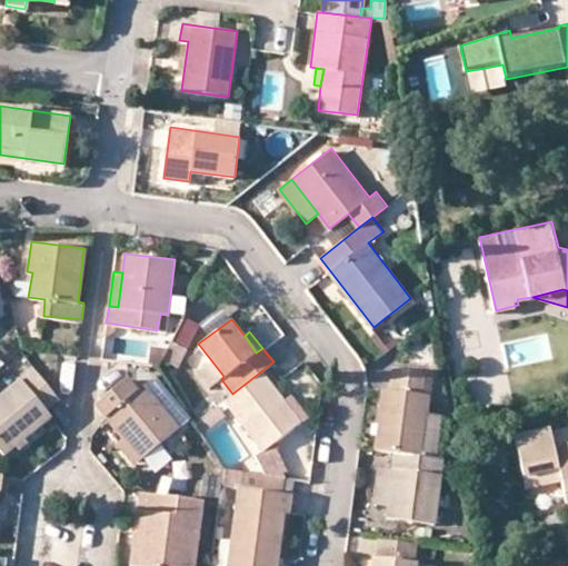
[(180,364),(188,347),(177,341),(169,358),(180,364)]
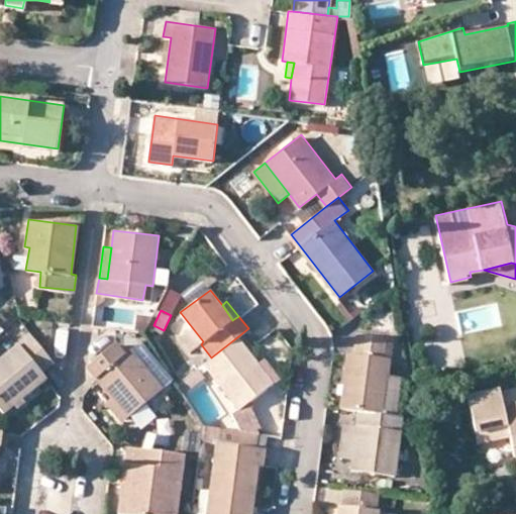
[(197,346),(201,344),(203,341),(181,313),(175,318),(197,346)]
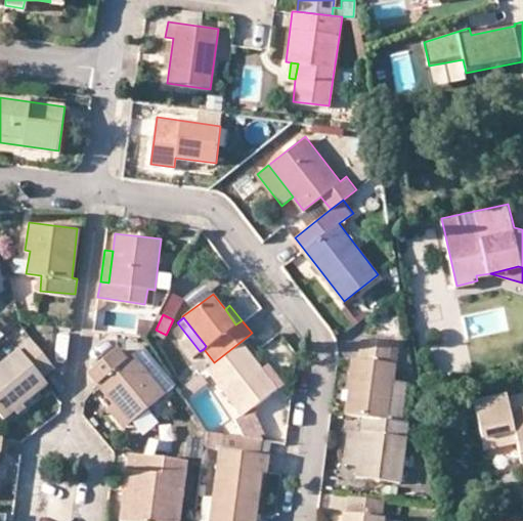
[(364,415),(402,420),(408,381),(395,379),(397,362),(390,361),(392,340),(363,337),(360,357),(354,357),(346,413),(364,415)]
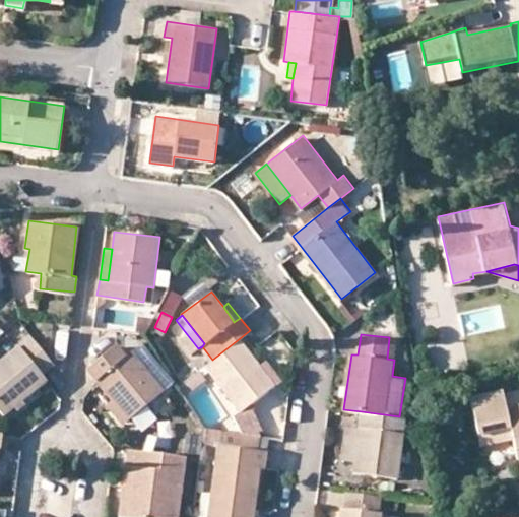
[(44,373),(54,365),(31,335),(0,361),(0,408),(5,414),(49,380),(44,373)]
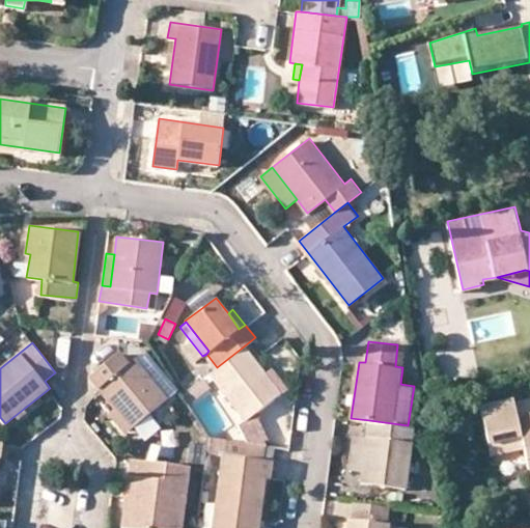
[(257,376),(265,370),(245,345),(217,367),(210,372),(248,420),(275,398),(257,376)]
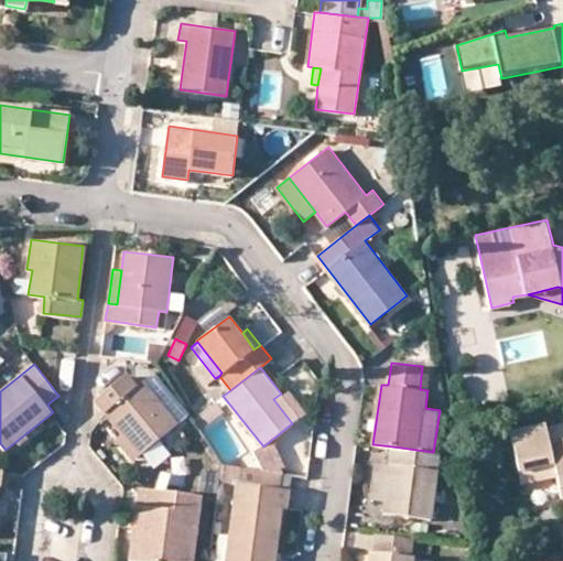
[(122,432),(140,453),(177,423),(141,381),(136,386),(126,374),(96,400),(122,432)]
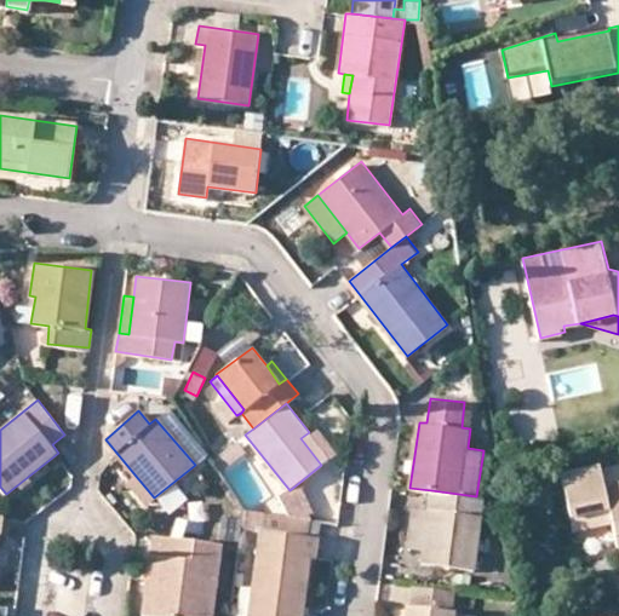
[(330,459),(309,432),(301,438),(321,465),(330,459)]
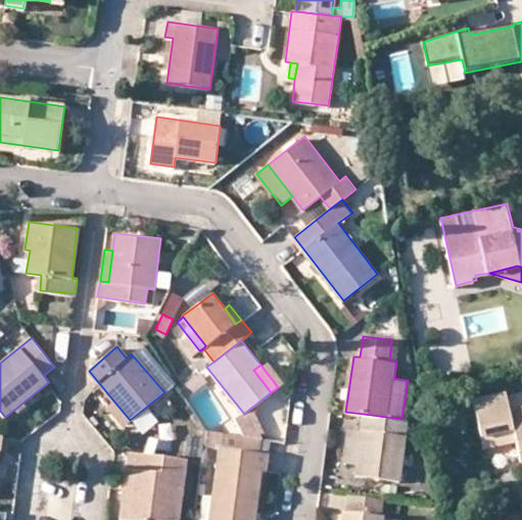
[(186,398),(208,381),(200,371),(180,387),(186,398)]
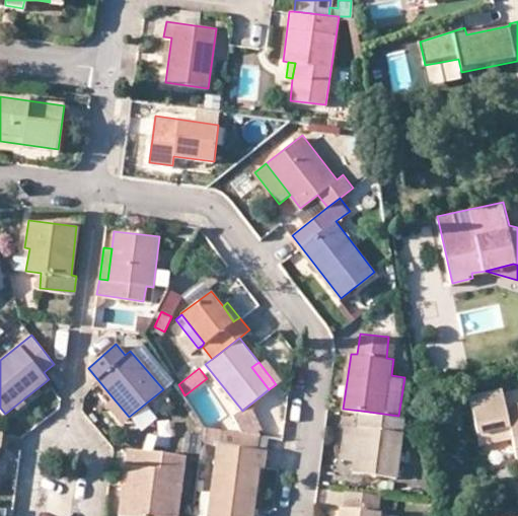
[(507,408),(503,390),(470,398),(478,434),(511,427),(507,408)]
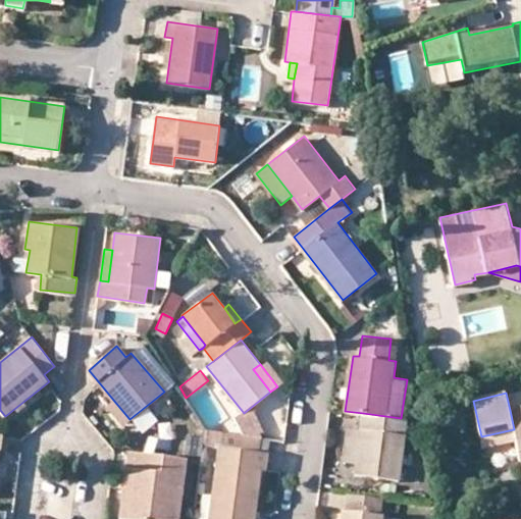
[(122,424),(129,419),(113,400),(106,406),(122,424)]
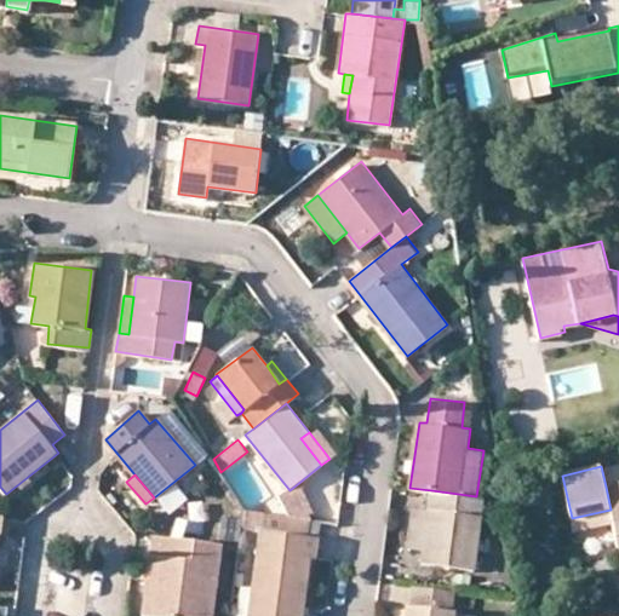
[(618,482),(606,487),(611,510),(614,523),(618,545),(618,482)]
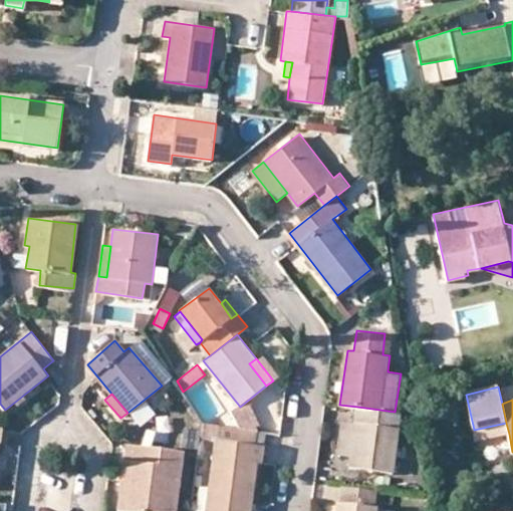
[(355,424),(351,456),(349,467),(393,472),(401,413),(395,412),(357,407),(355,424)]
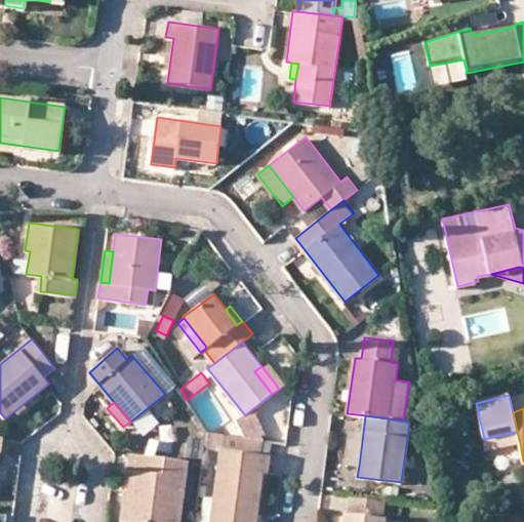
[(255,521),(263,472),(269,472),(271,454),(262,453),(264,439),(207,432),(205,447),(219,449),(210,521),(255,521)]
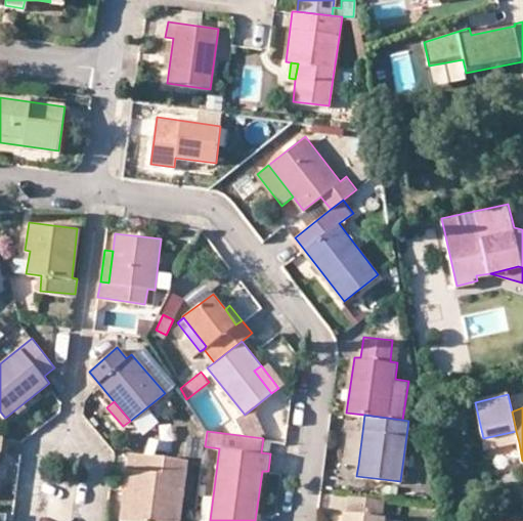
[(345,464),(358,465),(362,432),(349,431),(345,464)]
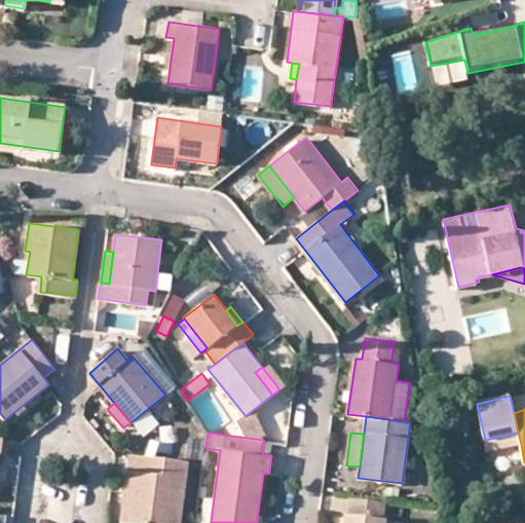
[(518,433),(485,440),(488,451),(521,444),(518,433)]
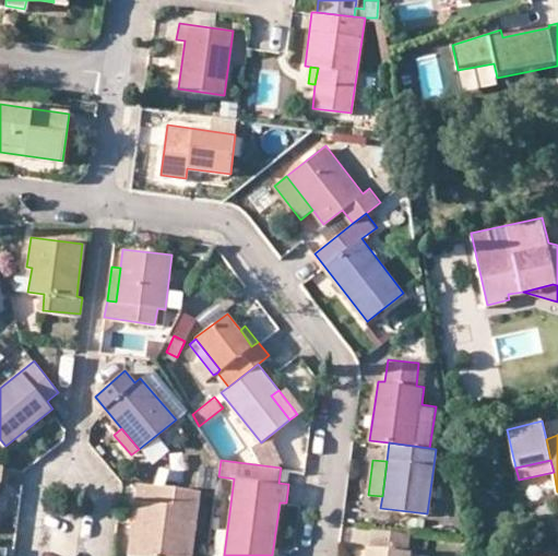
[(201,466),(196,487),(213,492),(218,471),(201,466)]
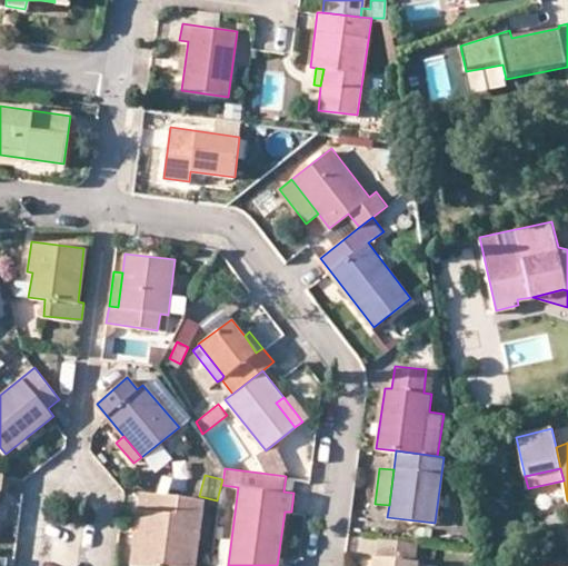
[(142,536),(135,535),(131,565),(135,565),(195,565),(205,499),(140,492),(138,509),(147,510),(142,536)]
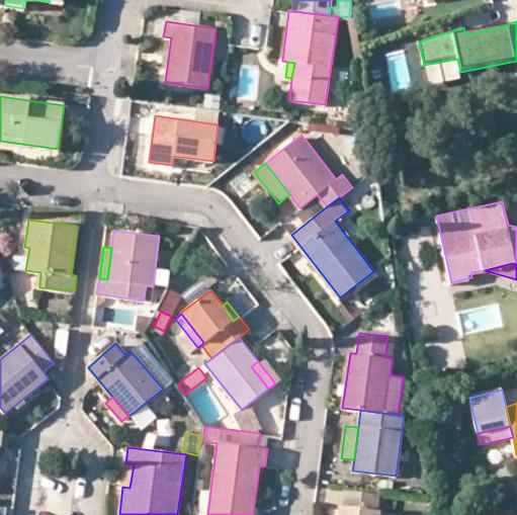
[(125,463),(122,487),(130,488),(134,464),(125,463)]
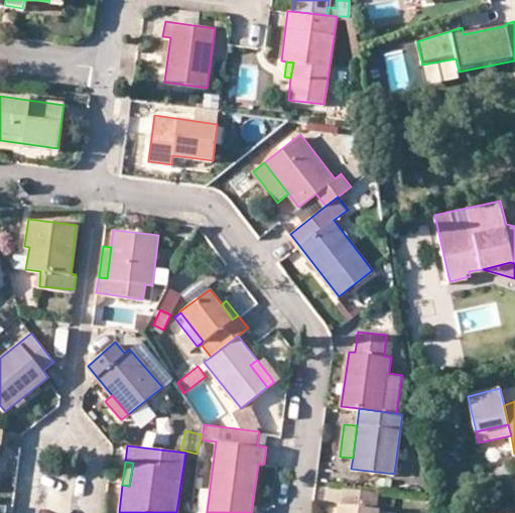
[(341,488),(339,505),(377,510),(379,493),(341,488)]
